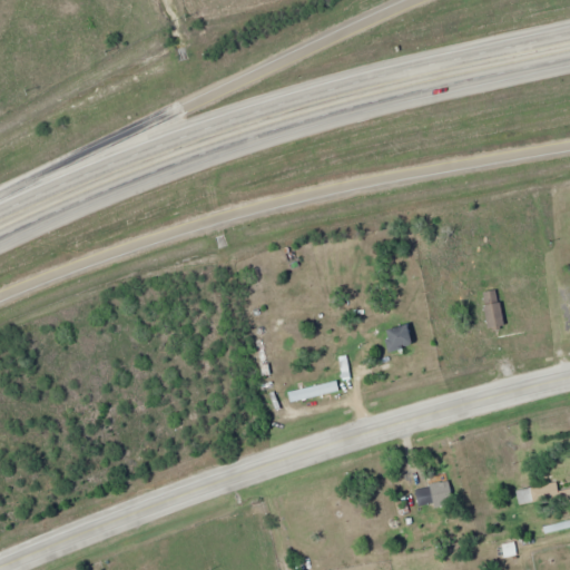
[(482,293),(491,328),(508,324),(499,290),(482,293)]
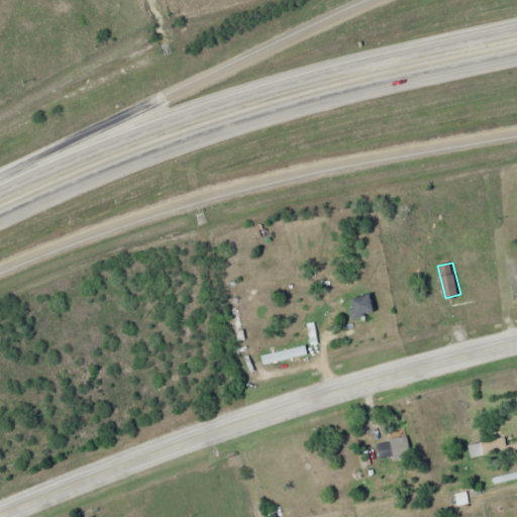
[(379,312),(374,293),(348,299),(353,318),(379,312)]
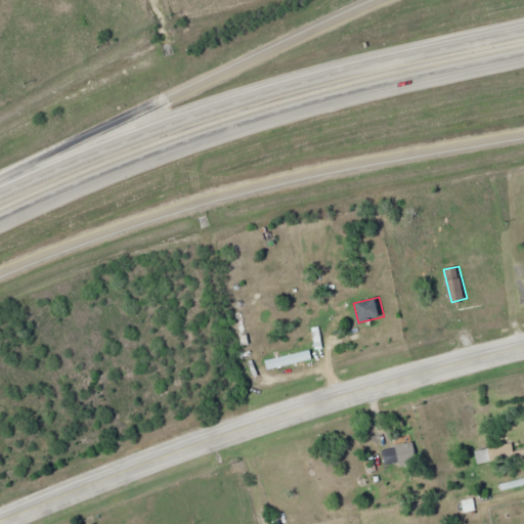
[(256,342),(256,310),(238,310),(239,342),(256,342)]
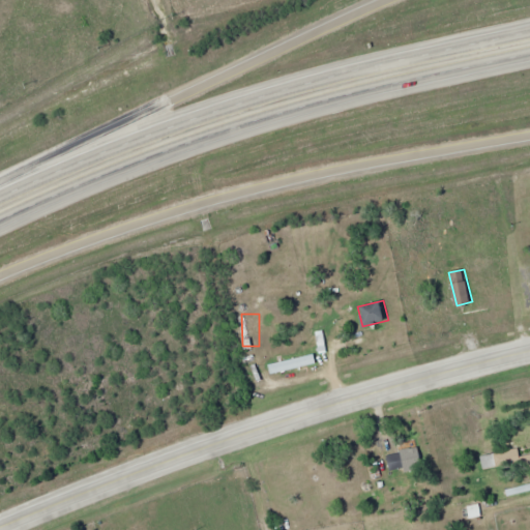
[(317,363),(315,353),(267,364),(270,375),(317,363)]
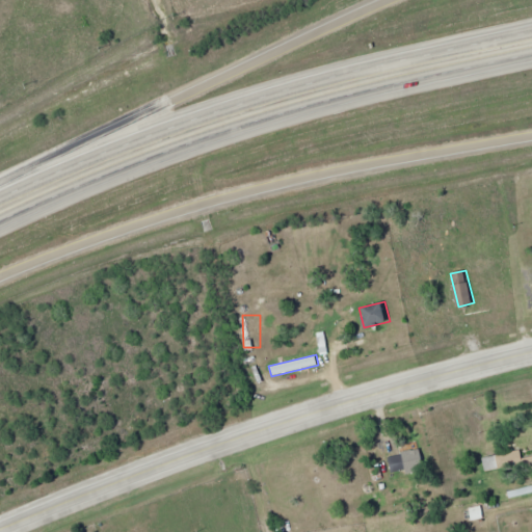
[(422,468),(419,455),(405,458),(408,471),(422,468)]
